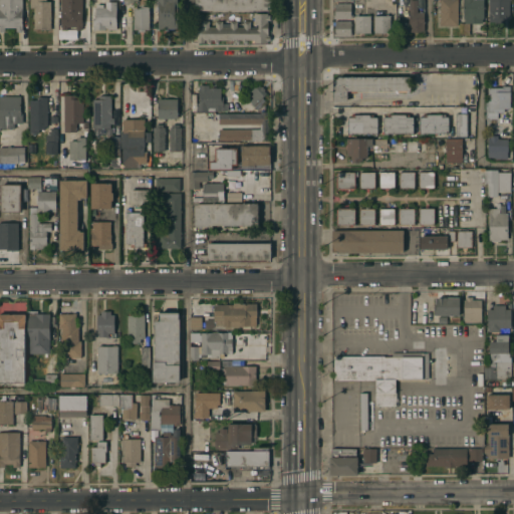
[(0,0),(21,0),(21,10),(26,10),(26,22),(21,22),(21,32),(15,32),(15,28),(3,28),(3,32),(0,32),(0,0)]
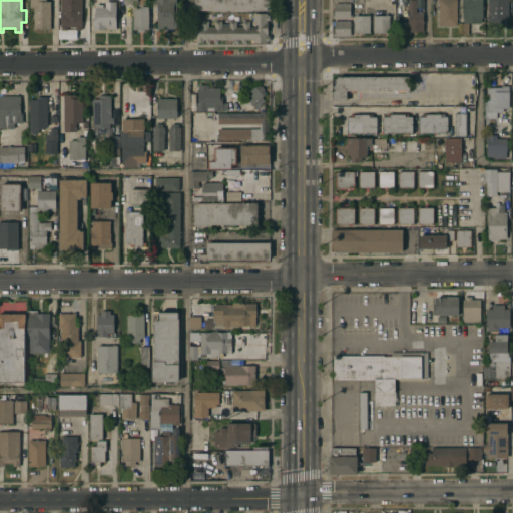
[(49,30),(33,30),(33,20),(32,20),(32,15),(33,15),(33,9),(29,9),(29,0),(44,0),(44,2),(49,2),(49,30)]
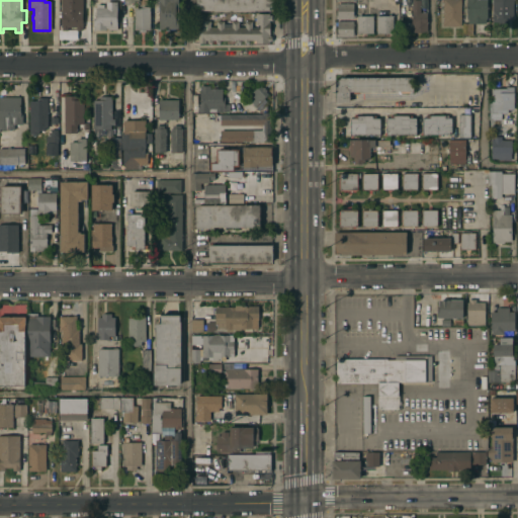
[(82,0),(82,27),(81,27),(81,31),(75,31),(75,28),(67,28),(67,31),(62,31),(62,28),(60,28),(60,0),(82,0)]
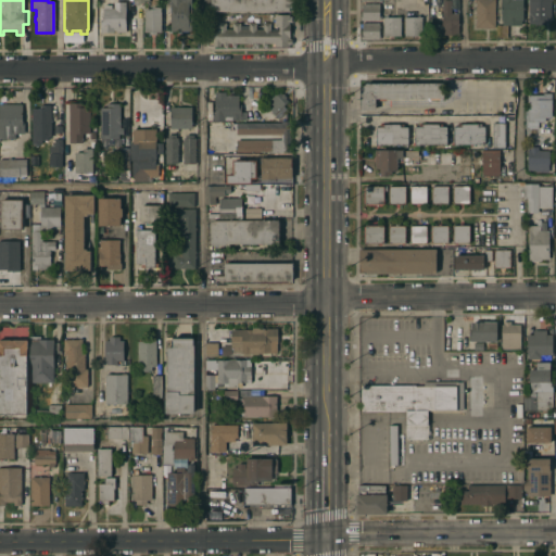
[(169,0),(190,0),(190,32),(171,32),(169,0)]
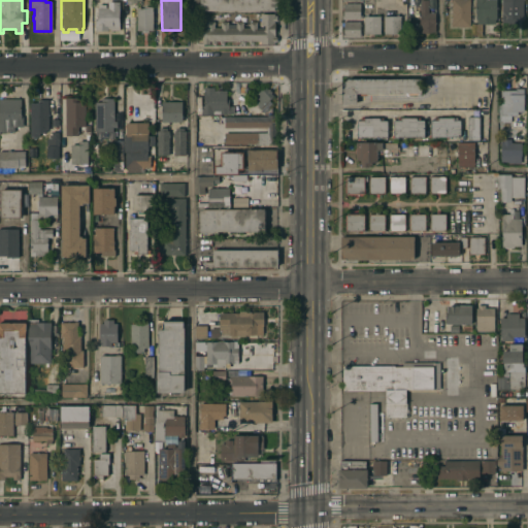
[(199,11),(199,0),(276,0),(276,11),(199,11)]
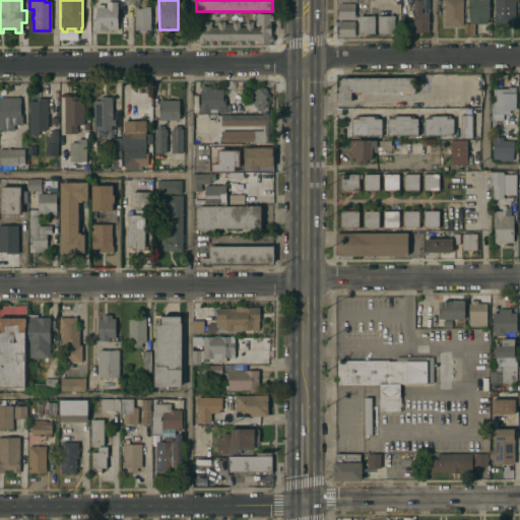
[(421,0),(421,13),(429,13),(429,33),(413,33),(413,0),(421,0)]
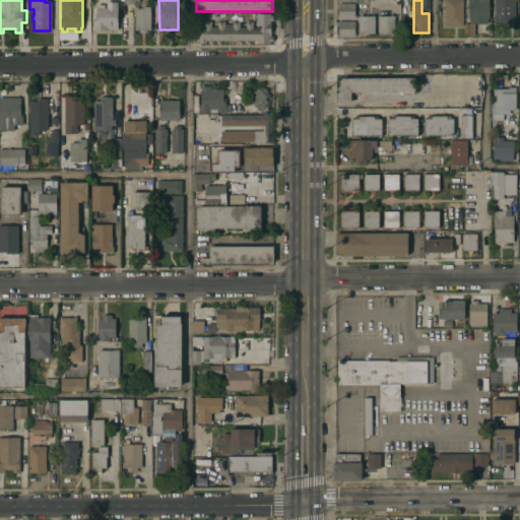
[(462,0),(462,26),(460,26),(460,27),(445,27),(445,0),(462,0)]
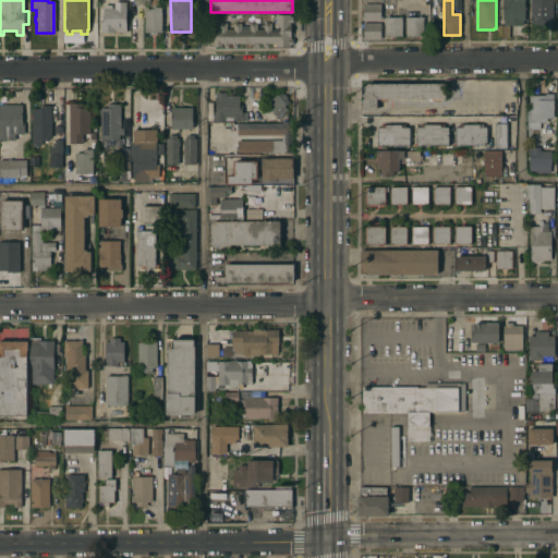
[(502,0),(524,0),(524,22),(523,22),(523,26),(505,26),(505,21),(502,21),(502,0)]
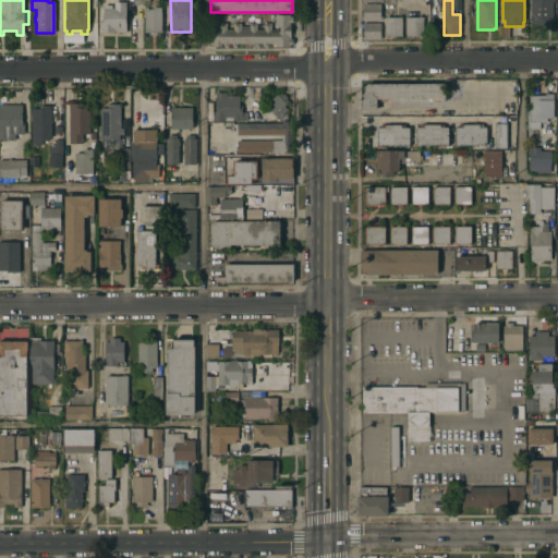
[(530,0),(554,0),(554,1),(553,1),(553,20),(547,20),(547,25),(538,25),(538,24),(530,24),(530,0)]
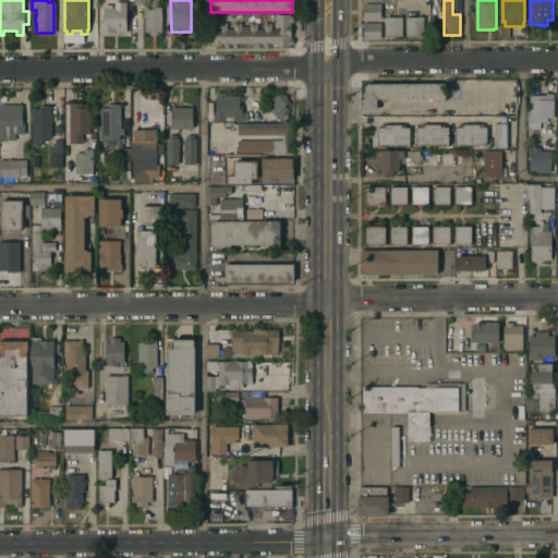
[(100,33),(100,20),(102,20),(102,9),(104,9),(104,5),(111,5),(111,9),(113,9),(113,3),(124,2),(124,9),(125,9),(125,33),(100,33)]
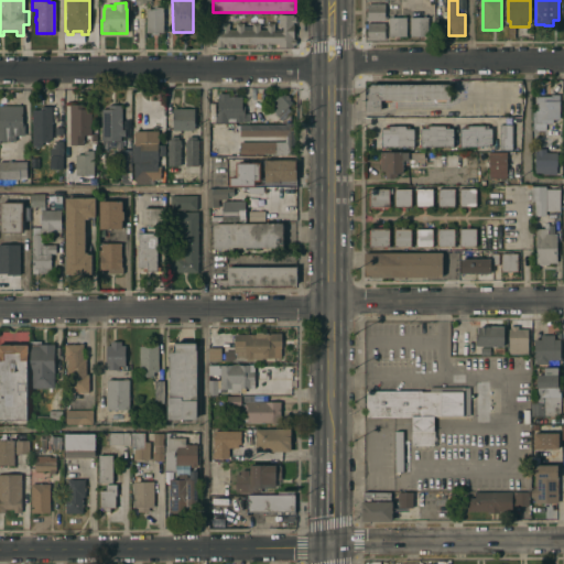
[(366,21),(366,13),(368,13),(368,4),(384,4),(384,21),(366,21)]
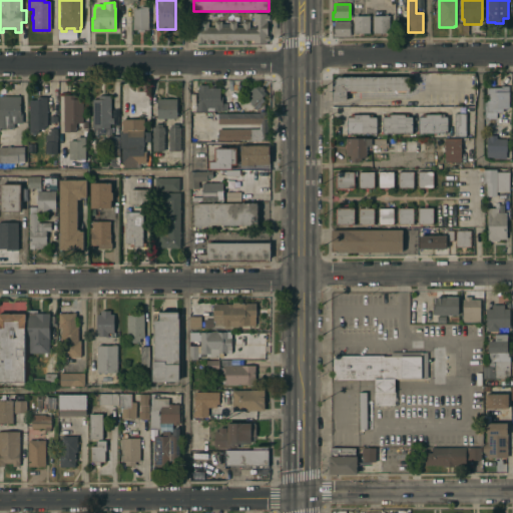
[(132,9),(142,9),(142,7),(147,7),(147,30),(143,30),(143,32),(136,32),(136,30),(131,30),(132,9)]
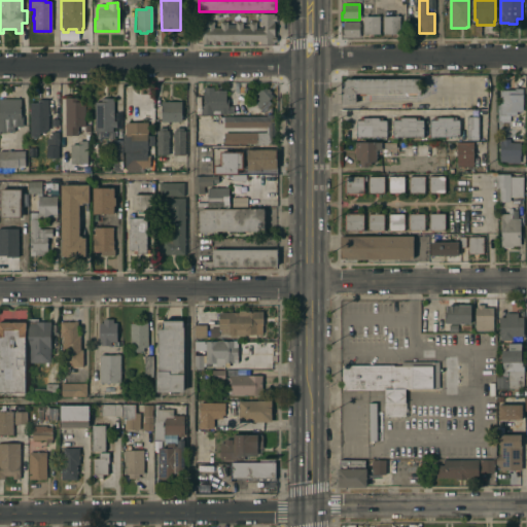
[(259,44),(259,42),(251,42),(251,44),(248,44),(248,42),(243,42),(243,44),(239,44),(239,42),(222,42),(222,44),(218,44),(218,42),(214,42),(214,44),(210,44),(210,42),(208,42),(208,44),(201,44),(201,31),(204,31),(204,29),(206,29),(206,22),(213,23),(213,28),(219,28),(219,22),(226,23),(226,25),(235,25),(235,22),(242,23),(242,29),(248,29),(248,23),(255,23),(255,31),(264,31),(264,26),(259,26),(259,14),(273,14),(273,16),(276,16),(276,22),(273,22),(273,38),(276,38),(276,43),(273,42),(273,44),(259,44)]
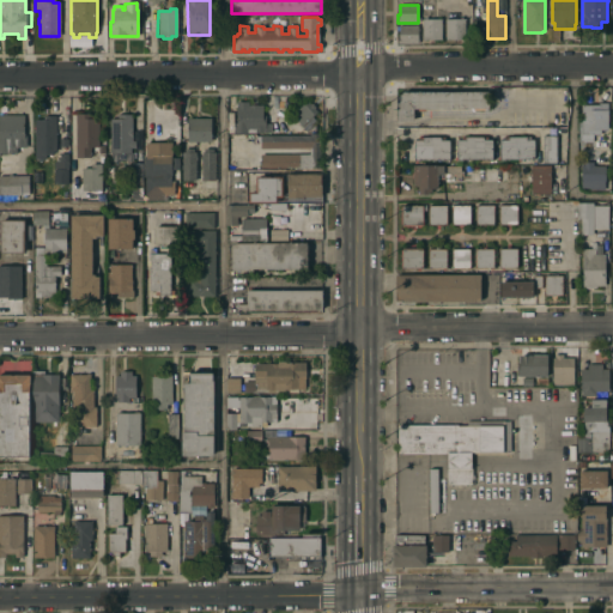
[(442,40),(423,41),(423,20),(441,19),(442,40)]
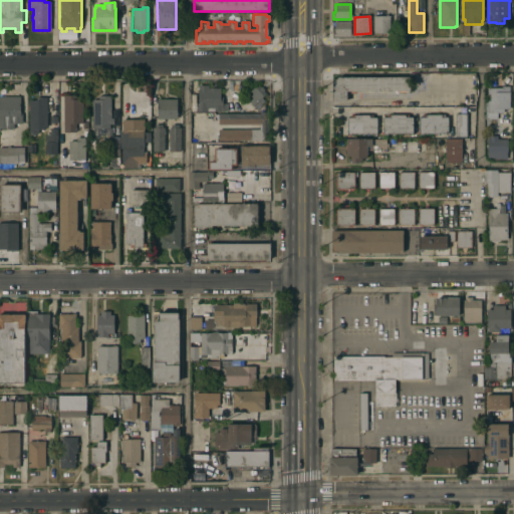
[(373,16),(390,16),(390,34),(373,34),(373,16)]
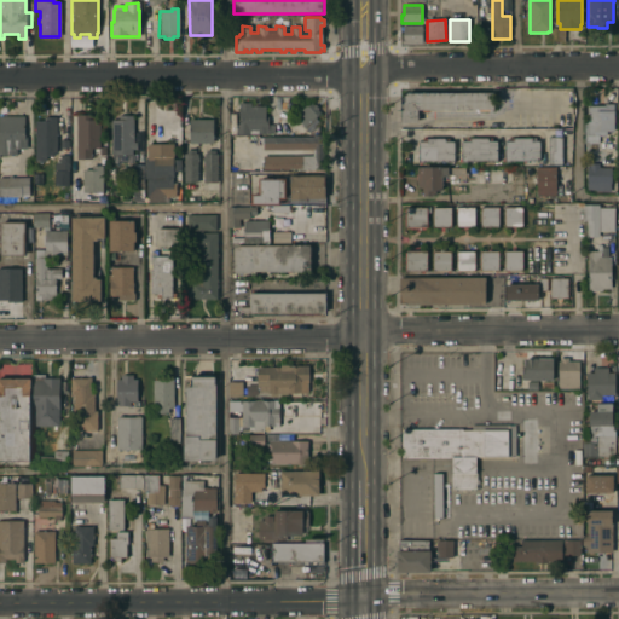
[(401,45),(401,36),(404,36),(404,25),(422,25),(422,45),(401,45)]
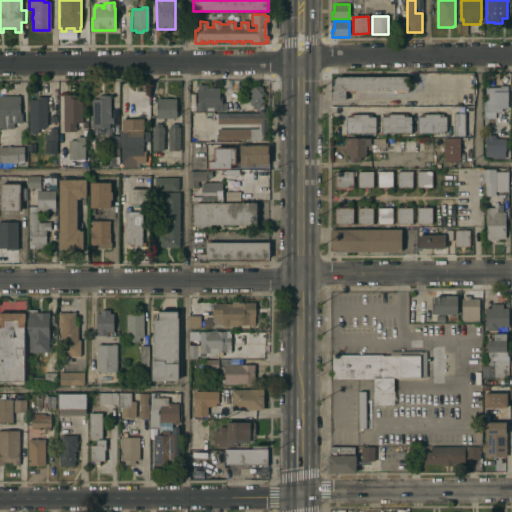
[(408,77),(408,91),(345,91),(345,101),(331,101),(331,82),(336,77),(408,77)]
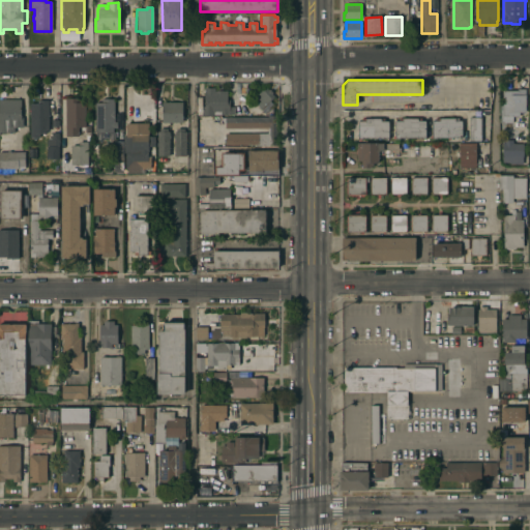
[(204,88),(214,88),(214,91),(227,91),(227,100),(229,100),(229,115),(219,115),(219,112),(213,112),(213,116),(201,116),(202,110),(204,110),(204,88)]
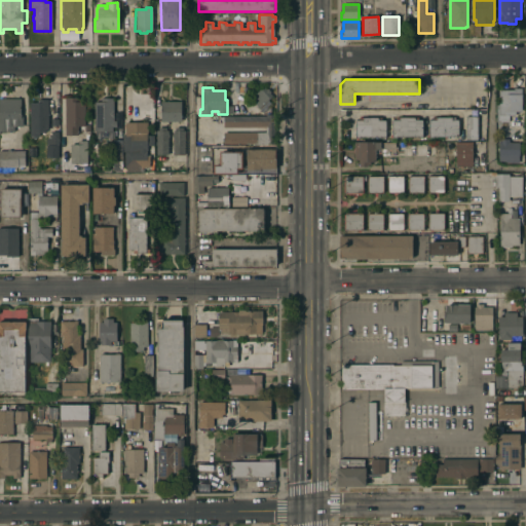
[(258,92),(263,87),(266,89),(270,92),(269,94),(271,97),(266,102),(258,92)]
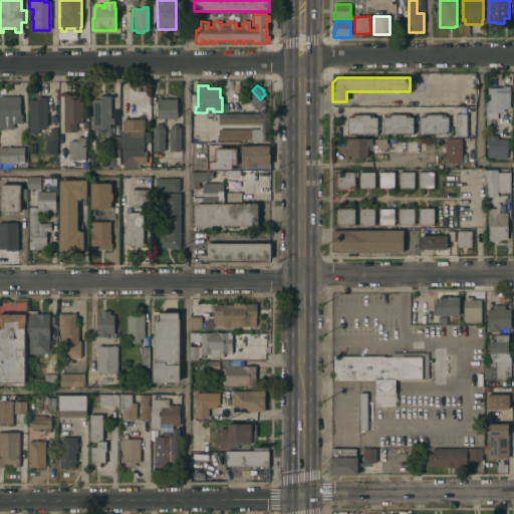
[(509,109),(503,109),(503,112),(497,112),(497,119),(485,119),(485,102),(487,102),(487,87),(502,87),(502,86),(509,86),(509,109)]
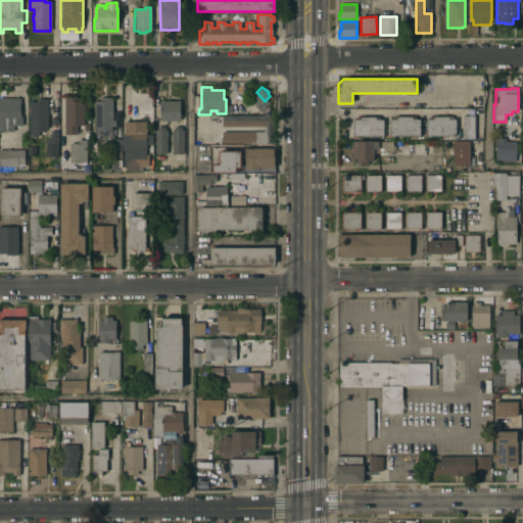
[(64,97),(78,97),(78,102),(84,102),(84,126),(77,126),(77,135),(64,135),(64,97)]
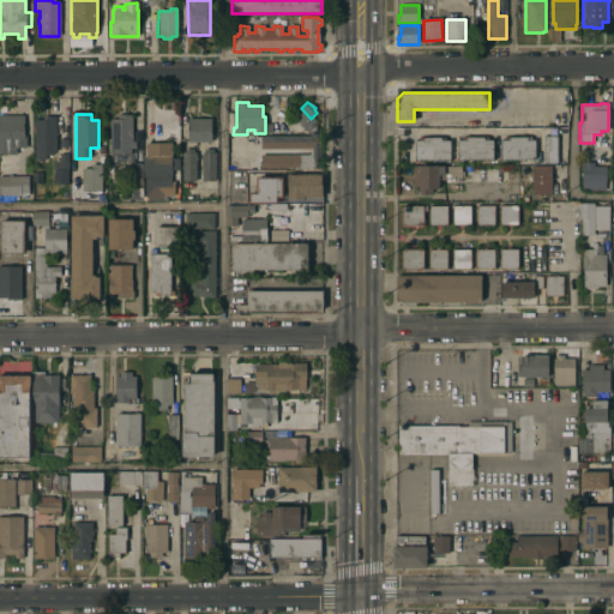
[(134,142),(134,149),(131,149),(131,154),(132,154),(132,162),(110,162),(110,154),(109,154),(109,120),(118,120),(118,115),(131,115),(132,142),(134,142)]
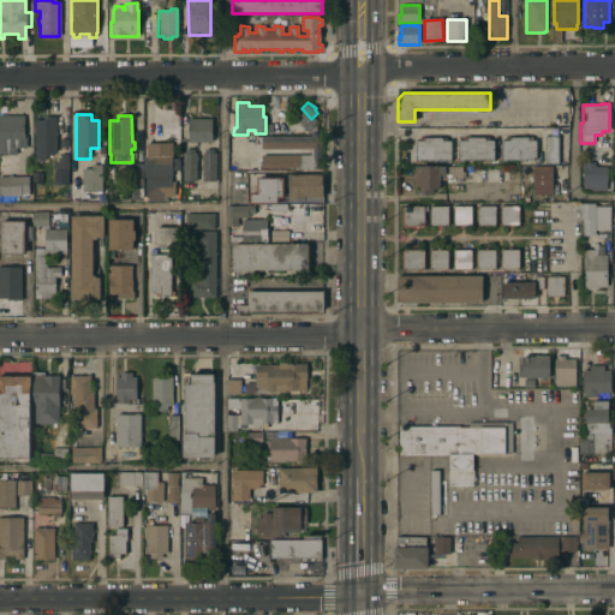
[(0,117),(23,117),(23,137),(25,137),(25,148),(16,149),(16,155),(0,155),(0,117)]
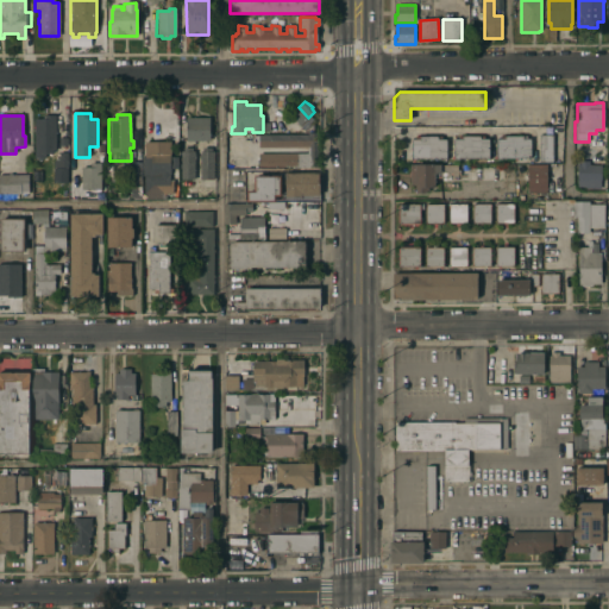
[(33,119),(43,119),(43,117),(55,117),(55,151),(51,151),(51,155),(44,155),(44,158),(42,158),(42,161),(37,161),(37,158),(33,158),(33,119)]
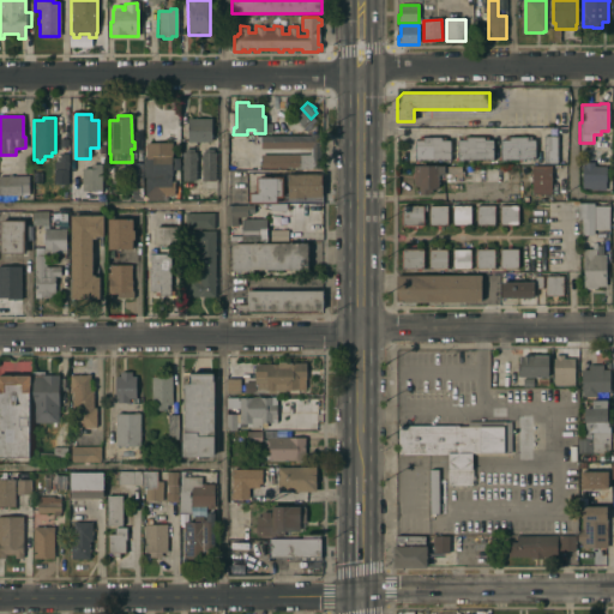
[(210,119),(210,143),(187,143),(187,119),(210,119)]
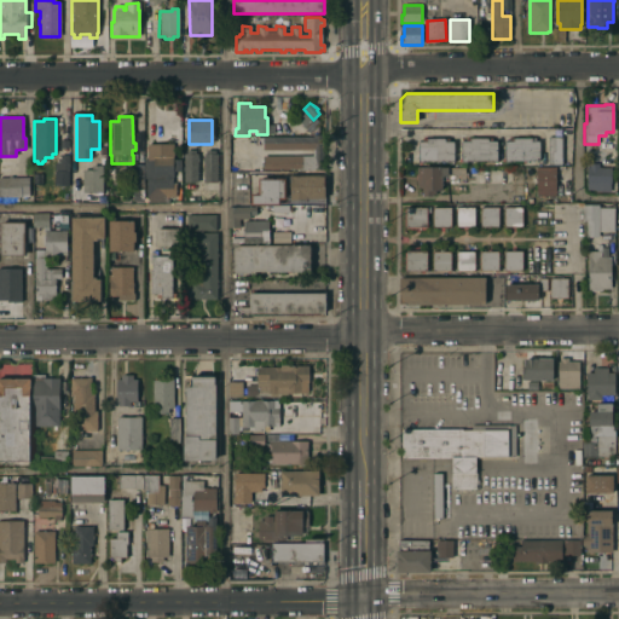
[(262,138),(312,137),(312,136),(323,134),(324,171),(301,171),(301,169),(262,171),(262,156),(312,156),(312,150),(262,150),(262,138)]
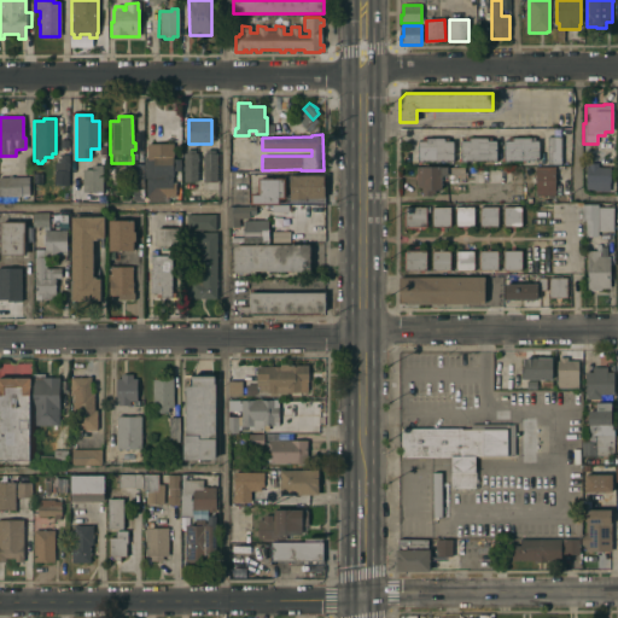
[(560,164),(546,164),(547,136),(561,136),(560,164)]
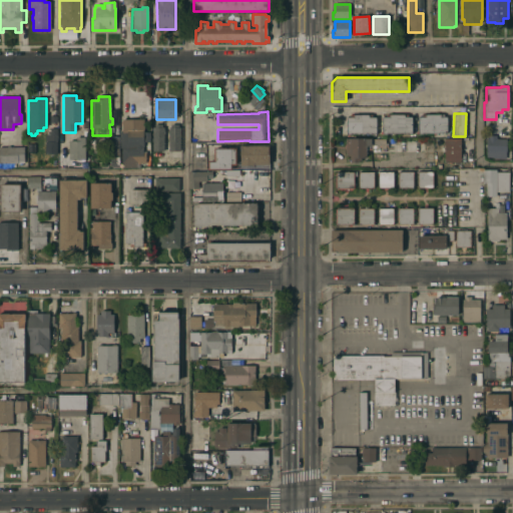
[(346,117),(351,117),(351,115),(372,114),(372,117),(376,117),(376,134),(372,134),(371,133),(351,133),(351,134),(347,135),(346,117)]
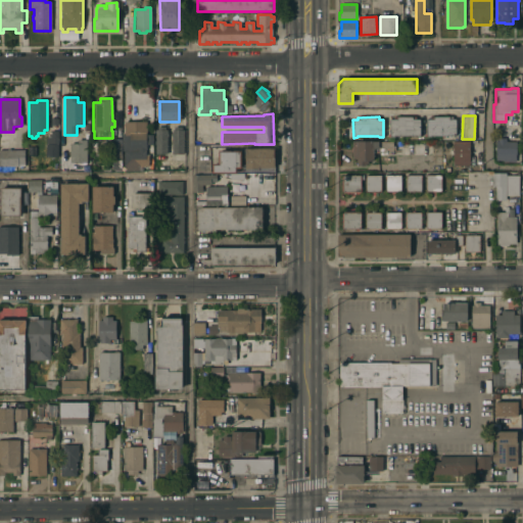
[(420,137),(415,137),(415,136),(394,136),(394,137),(389,137),(389,120),(393,120),(393,117),(416,116),(416,120),(419,120),(420,137)]
